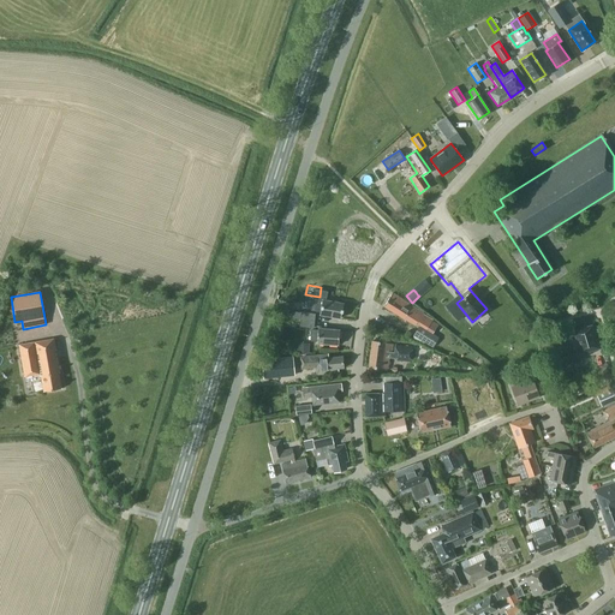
[(413,335),(413,336),(412,339),(423,346),(424,342),(433,347),(439,338),(425,330),(431,320),(423,314),(412,306),(392,293),(383,306),(415,326),(416,324),(418,327),(413,335)]
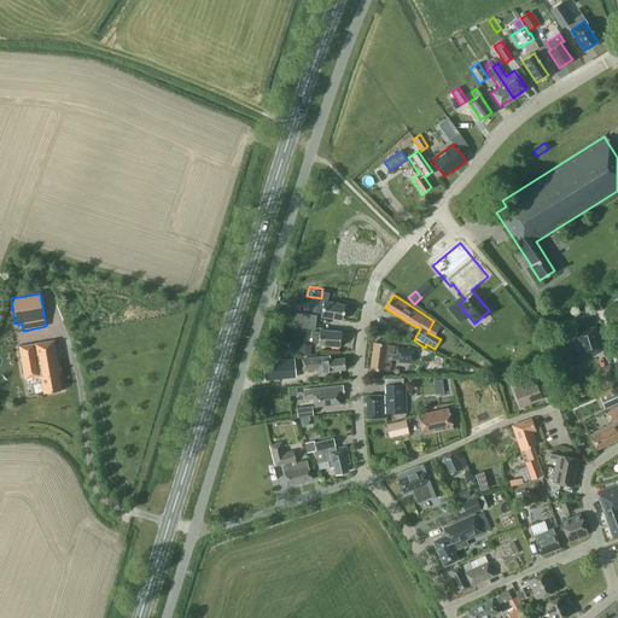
[(318,301),(316,301),(314,313),(321,314),(321,316),(342,320),(343,313),(344,305),(324,302),(318,301)]
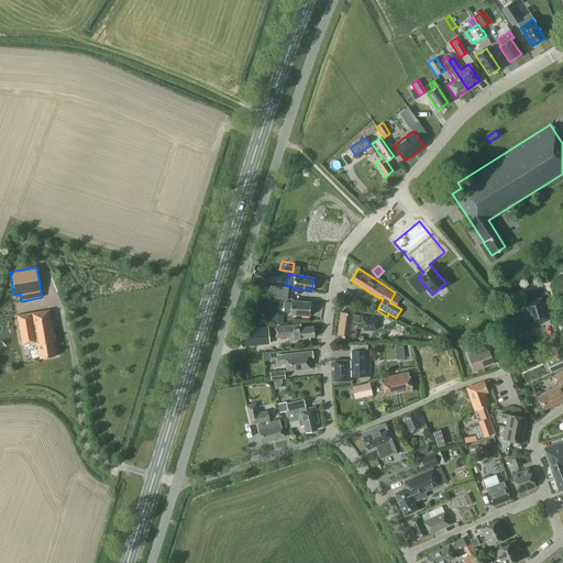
[(550,319),(543,297),(537,299),(537,298),(522,302),(523,306),(525,306),(528,315),(526,315),(529,323),(539,321),(539,322),(550,319)]
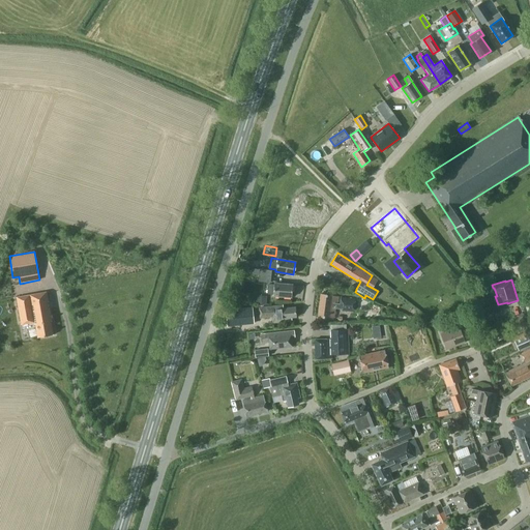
[(292,285),(273,283),(273,285),(268,284),(267,294),(273,294),(273,296),(291,297),(292,285)]
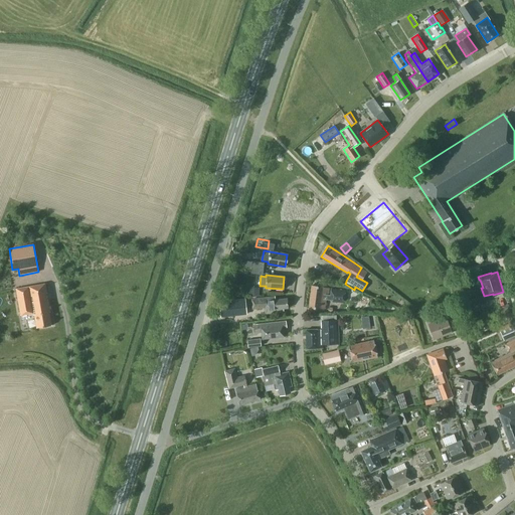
[(47,293),(45,285),(16,291),(20,316),(32,314),(33,317),(35,316),(37,328),(51,325),(48,313),(50,312),(48,299),(47,300),(46,293),(47,293)]
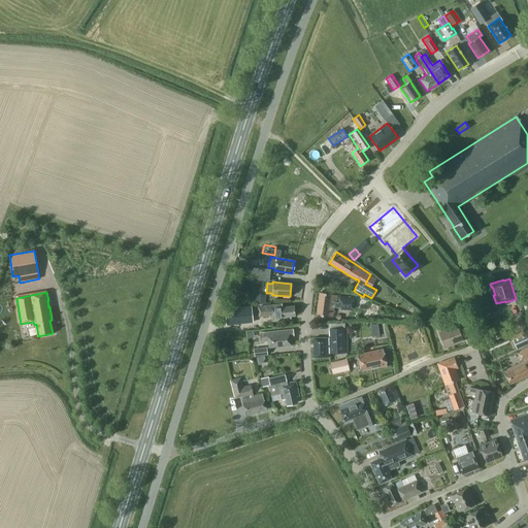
[(335,295),(319,293),(316,316),(332,318),(333,307),(337,307),(337,309),(353,310),(354,298),(339,297),(339,298),(338,298),(338,302),(334,302),(334,300),(336,300),(337,296),(335,295)]
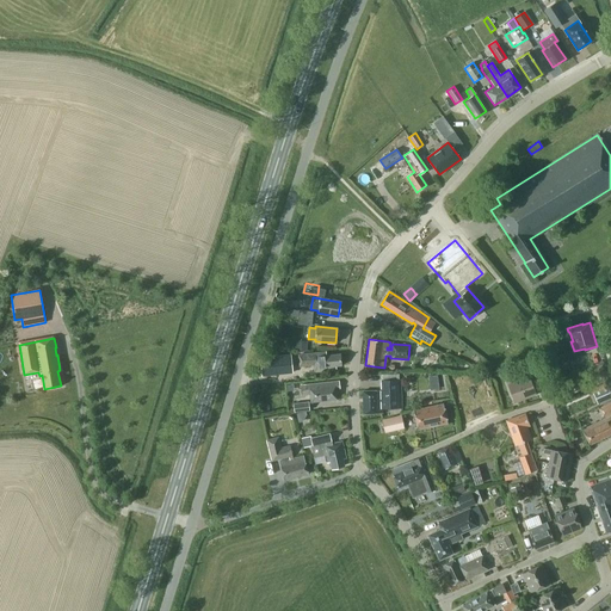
[(307,351),(307,341),(296,340),(295,350),(307,351)]
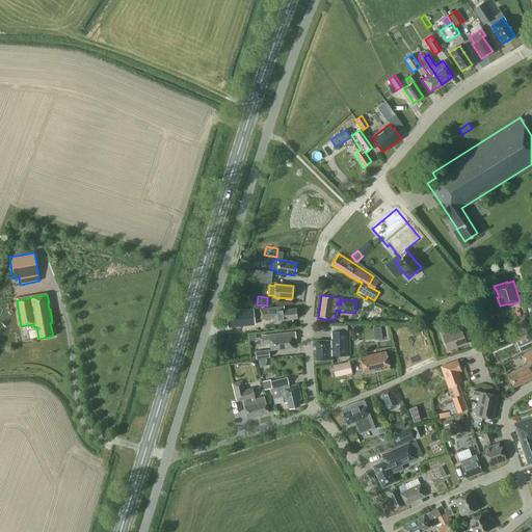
[(481,309),(476,304),(471,312),(476,316),(481,309)]
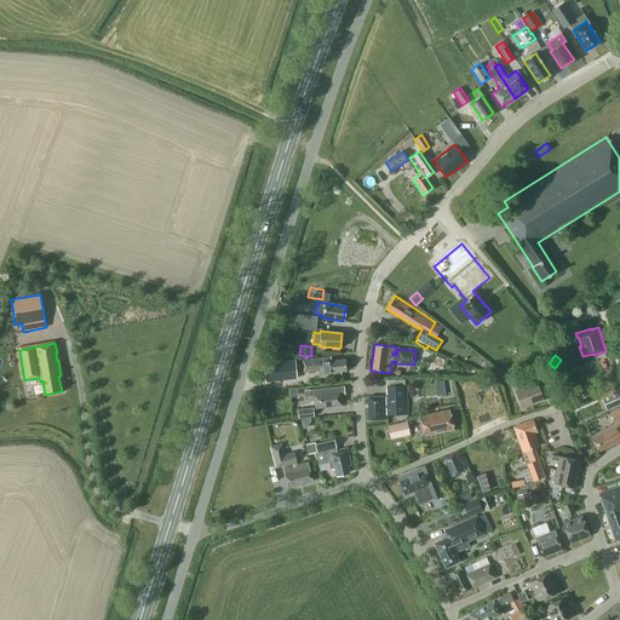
[(331,361),(331,357),(317,359),(303,360),(304,371),(317,369),(319,378),(340,375),(340,372),(345,371),(344,360),(331,361)]
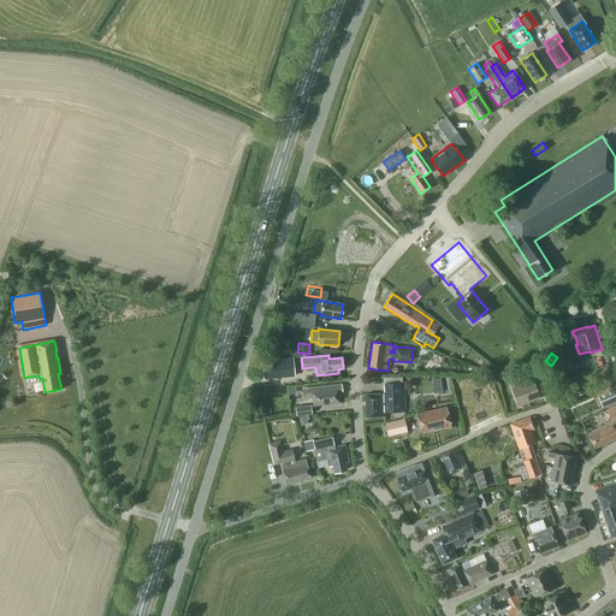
[(294,368),(292,357),(262,361),(264,379),(285,377),(284,369),(294,368)]
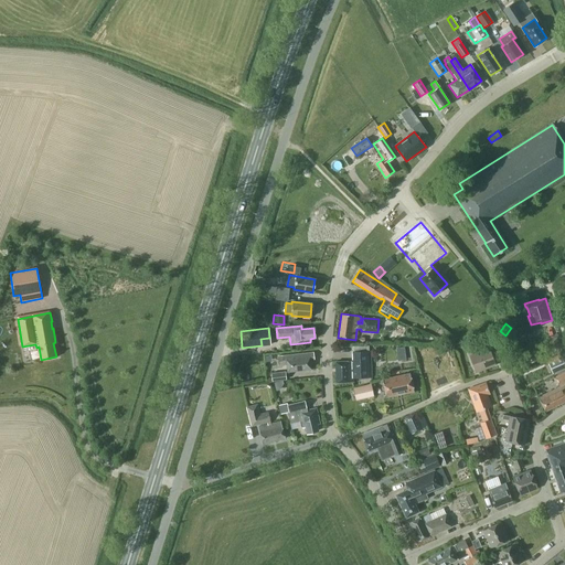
[(450,336),(443,331),(439,337),(446,341),(450,336)]
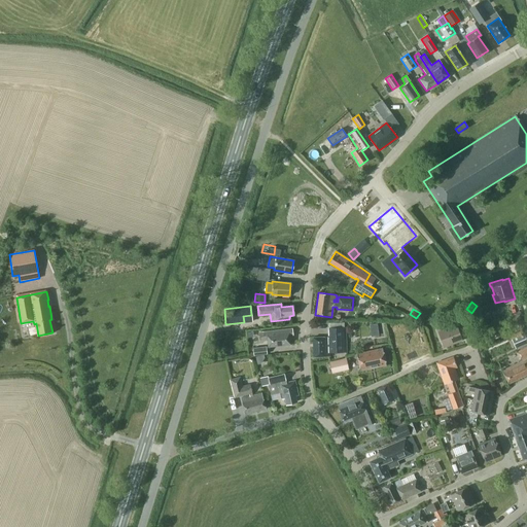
[(444,321),(452,344),(462,340),(456,324),(449,327),(446,320),(444,321)]
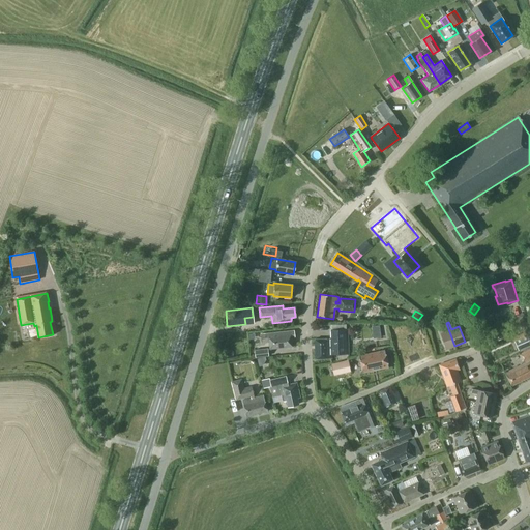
[(454,346),(446,323),(444,323),(446,331),(440,333),(445,349),(454,346)]
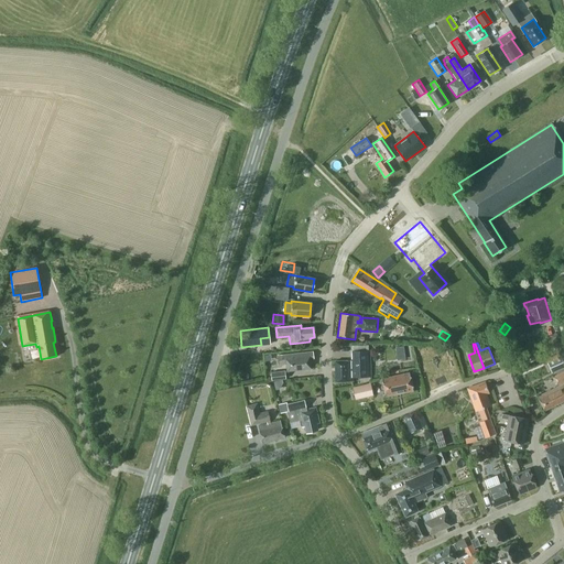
[(405,359),(403,346),(396,347),(397,360),(405,359)]
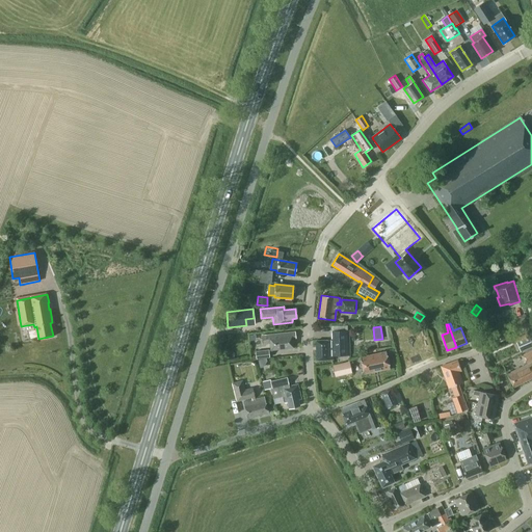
[(348,355),(348,331),(331,331),(331,341),(315,341),(316,360),(331,360),(331,355),(348,355)]
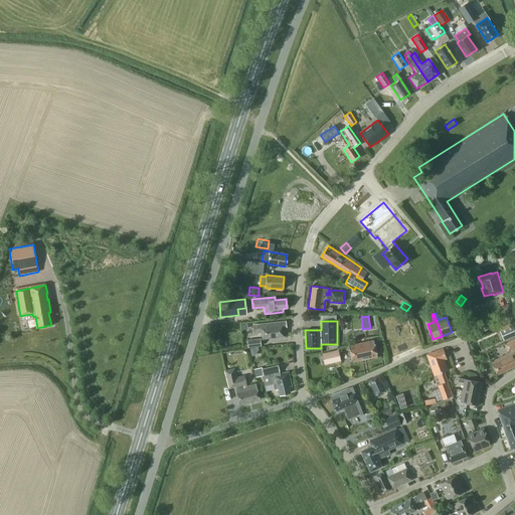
[(286,328),(286,322),(256,325),(258,333),(262,333),(262,339),(284,337),(283,329),(286,328)]
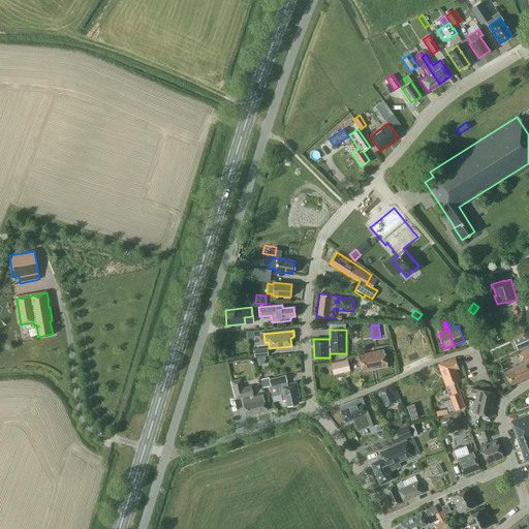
[(528,344),(528,342),(524,332),(511,337),(518,350),(528,344)]
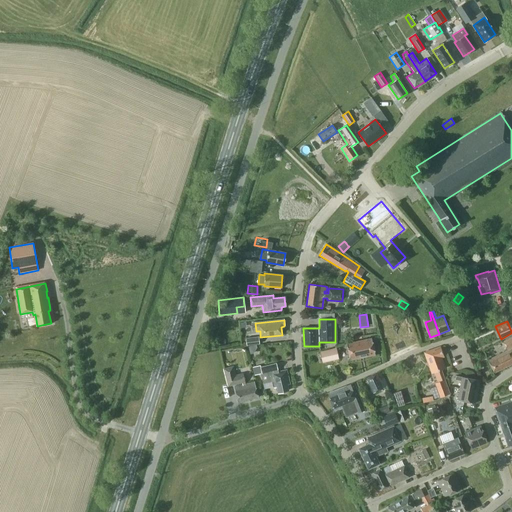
[(259,343),(258,336),(245,338),(246,345),(259,343)]
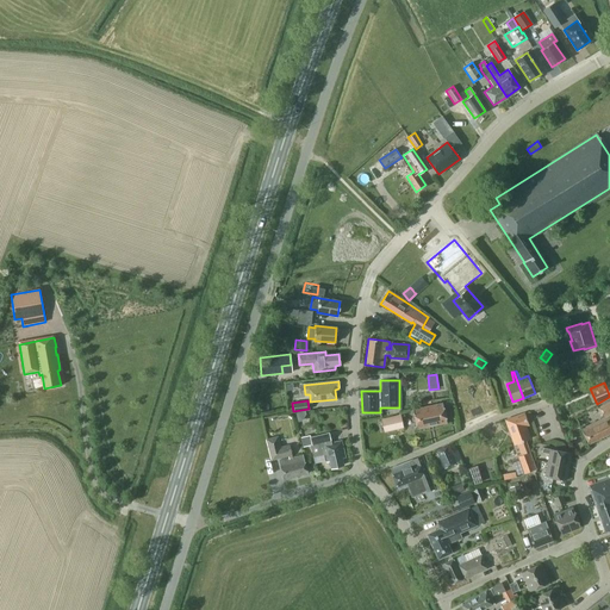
[(609,433),(609,400),(597,406),(603,418),(582,429),(589,443),(609,433)]
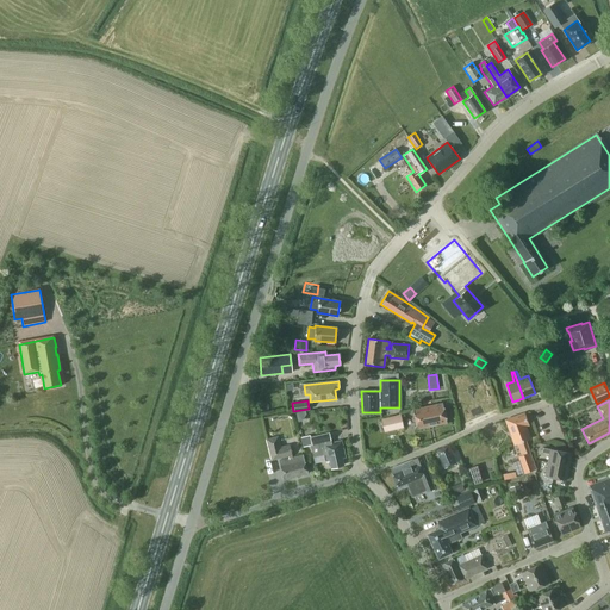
[(446,423),(442,404),(414,410),(417,429),(446,423)]
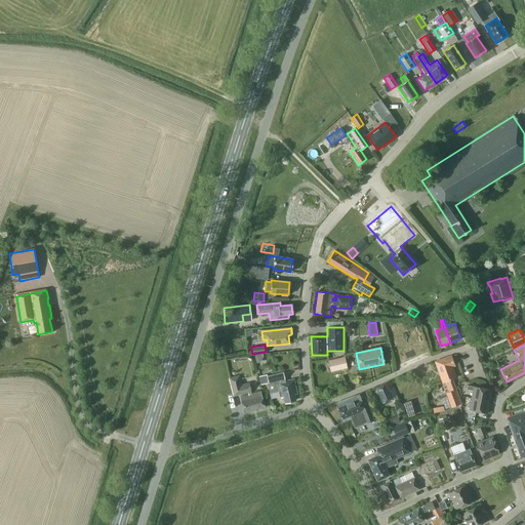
[(454,366),(450,356),(435,362),(442,382),(445,381),(448,393),(446,394),(451,407),(460,404),(451,379),(455,377),(452,367),(454,366)]
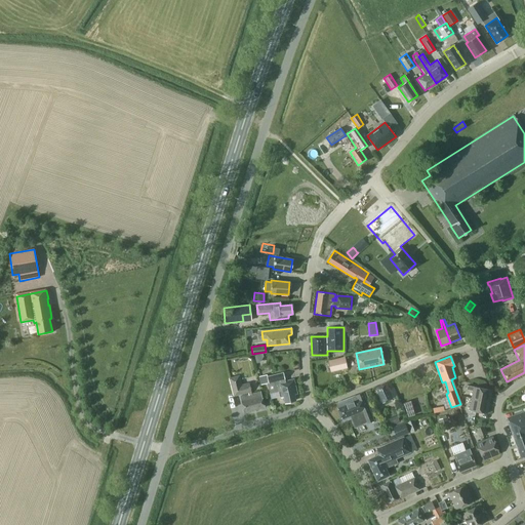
[(348,369),(345,357),(328,360),(331,372),(348,369)]
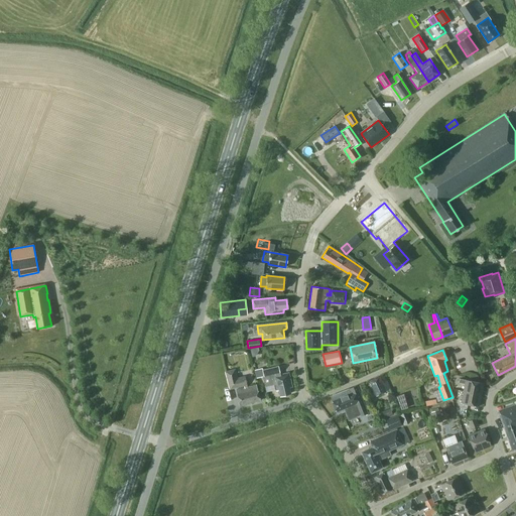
[(280,375),(278,367),(262,370),(262,369),(255,371),(256,378),(262,376),(265,387),(274,384),(275,391),(278,390),(280,396),(290,393),(288,387),(291,387),(288,373),(280,375)]
